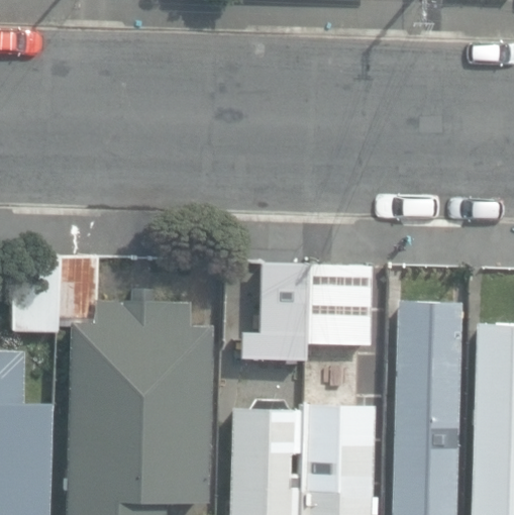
[(16,329),(59,331),(59,329),(60,316),(94,318),(98,318),(99,298),(101,259),(19,254),(16,329)]
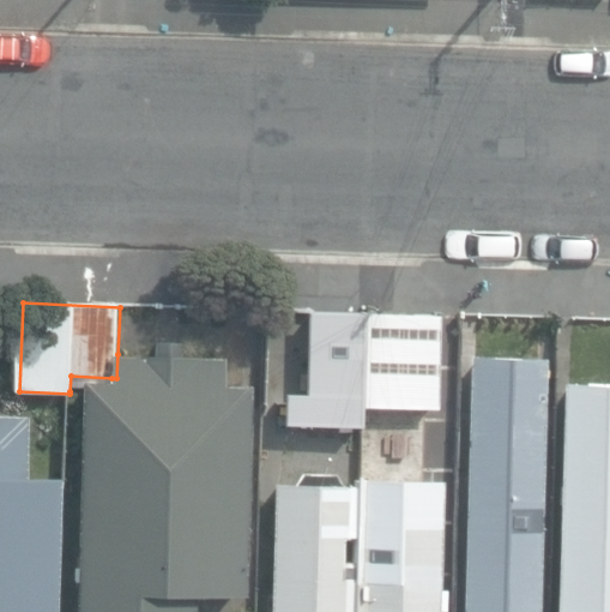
[(368,409),(368,317),(307,316),(305,408),(368,409)]
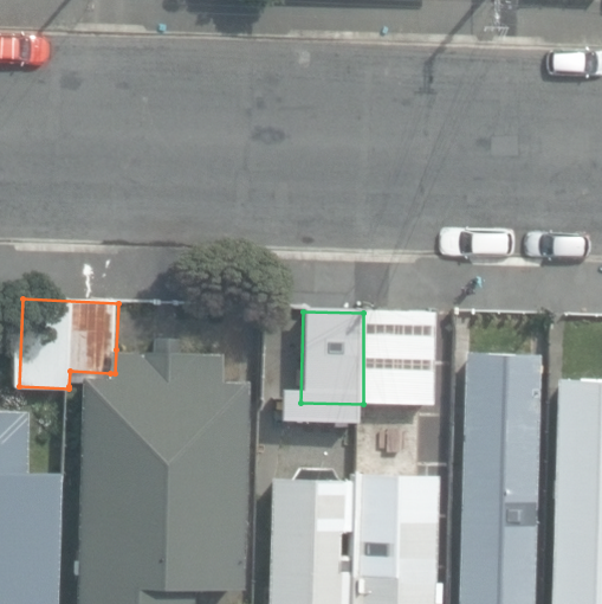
[(422,314),(363,313),(363,404),(420,406),(422,314)]
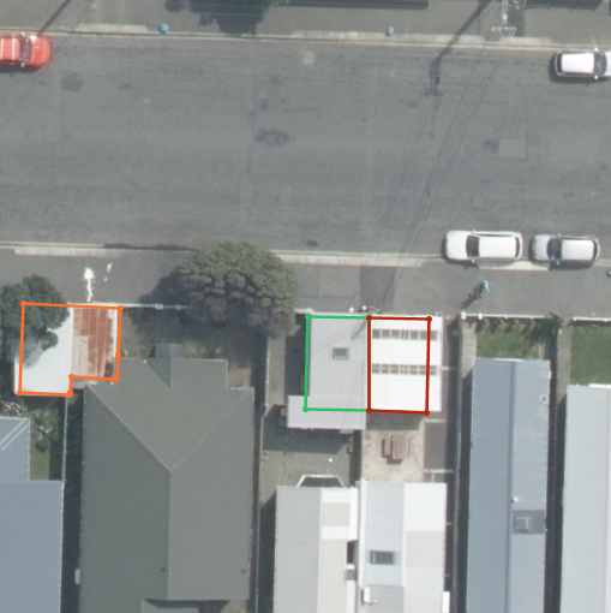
[(198,612),(199,595),(246,596),(253,387),(227,386),(228,359),(186,357),(186,344),(157,343),(156,356),(119,355),(117,385),(85,384),(77,612),(198,612)]
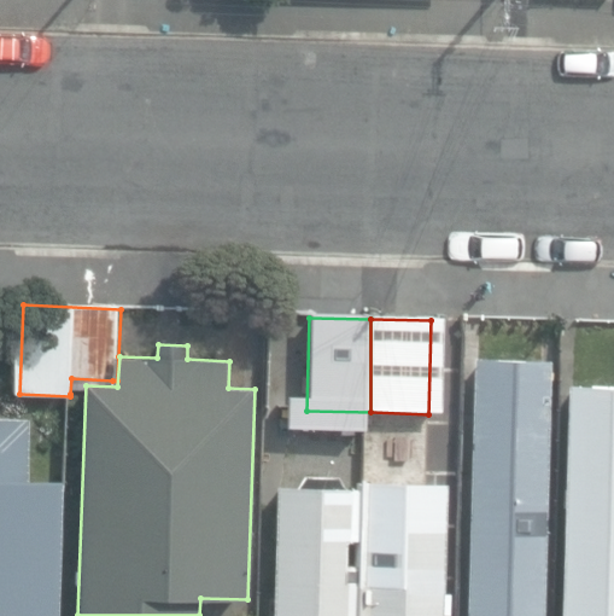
[(544,615),(553,362),(475,360),(467,615),(544,615)]
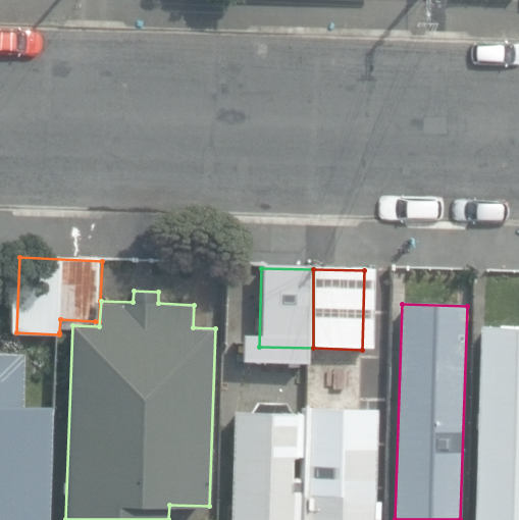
[(518,325),(480,325),(475,519),(518,519),(518,325)]
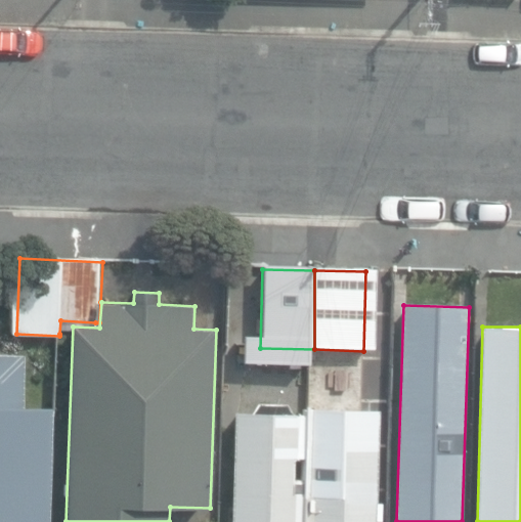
[(47,521),(50,407),(24,407),(25,354),(0,353),(0,521),(47,521)]
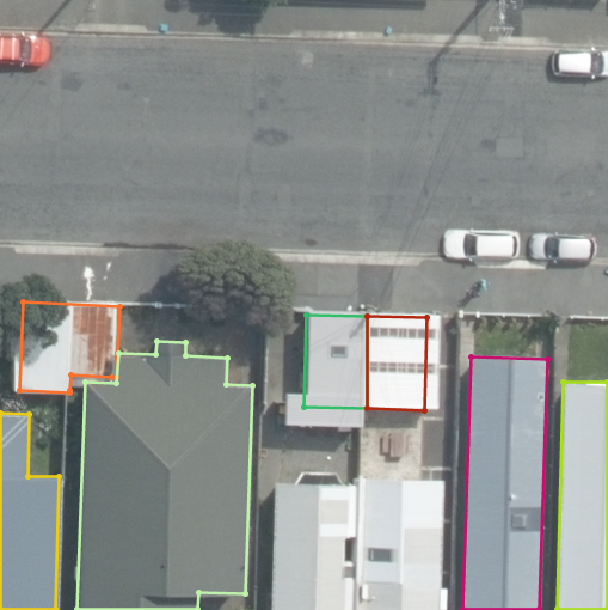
[(356,609),(361,486),(345,486),(345,475),(307,474),(299,483),(278,483),(275,609),(356,609)]
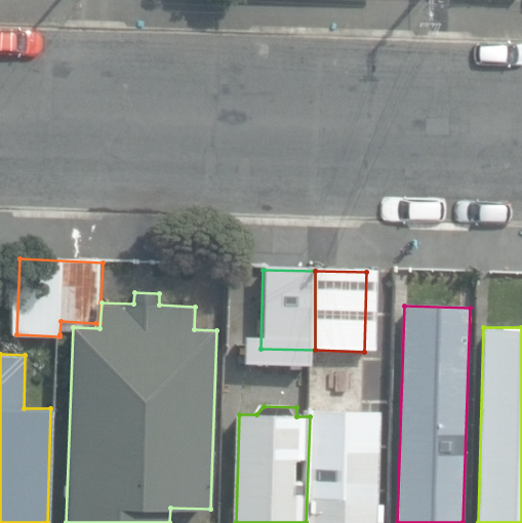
[(310,416),(306,522),(377,522),(388,522),(388,507),(378,507),(380,442),(376,442),(376,414),(311,412),(311,416),(310,416)]
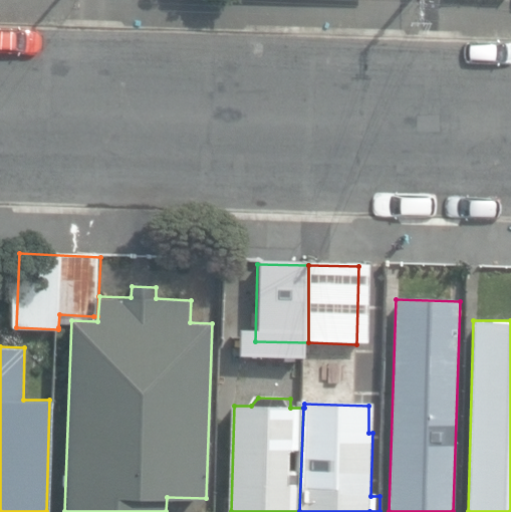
All buildings are outlined.
